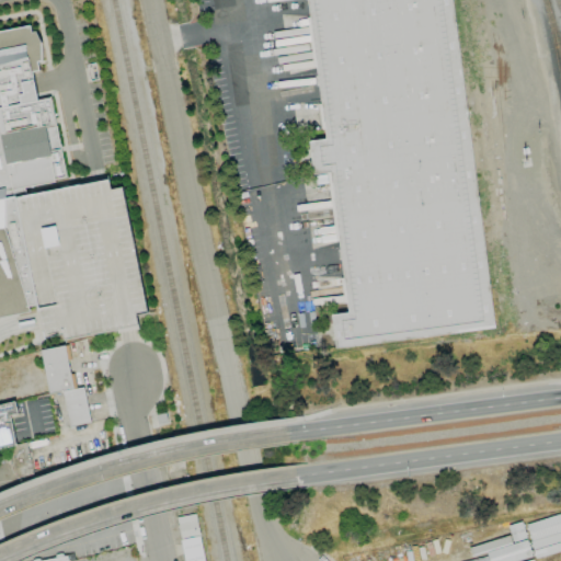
[(450,0),(493,328),(336,347),(332,317),(350,315),(331,170),(315,172),(310,141),(325,140),(308,0),(450,0)]
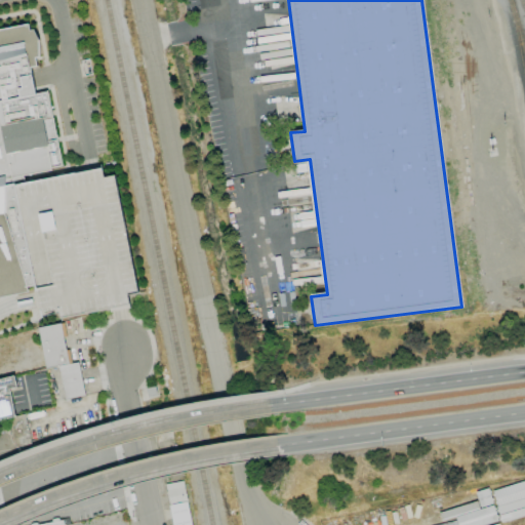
[(0,297),(27,292),(25,287),(34,285),(13,185),(23,183),(22,175),(62,167),(45,92),(35,94),(29,68),(36,67),(34,57),(38,57),(37,40),(33,30),(29,31),(28,25),(0,30),(0,297)]
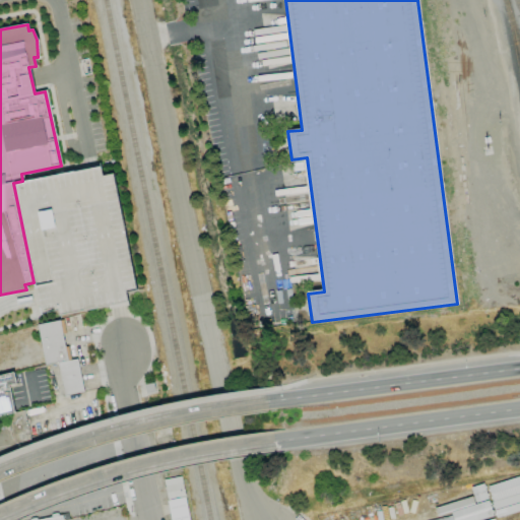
[(102,178),(100,166),(88,168),(22,181),(13,183),(34,282),(36,296),(40,317),(58,313),(59,319),(116,307),(127,305),(123,286),(134,284),(112,176),(102,178)]
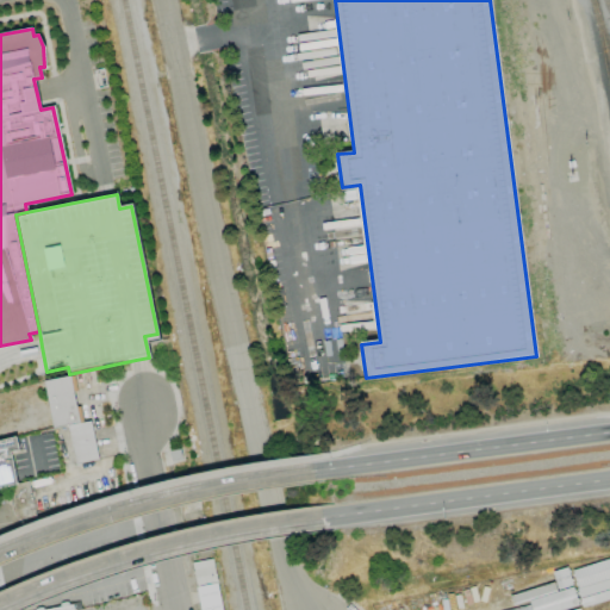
[(44,380),(53,428),(67,424),(74,464),(97,460),(91,421),(79,423),(70,375),(44,380)]
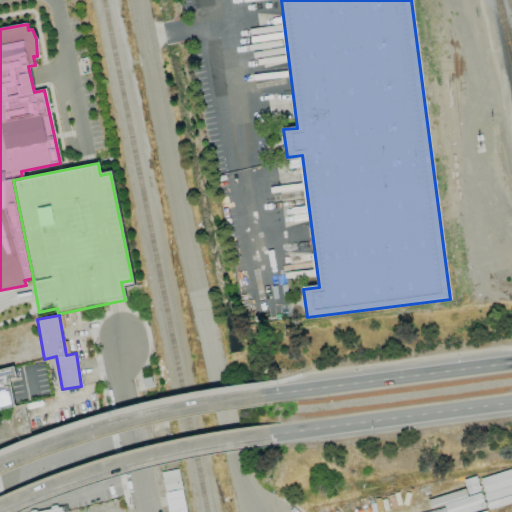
[(0,369),(0,409),(14,407),(8,380),(15,378),(13,367),(0,369)]
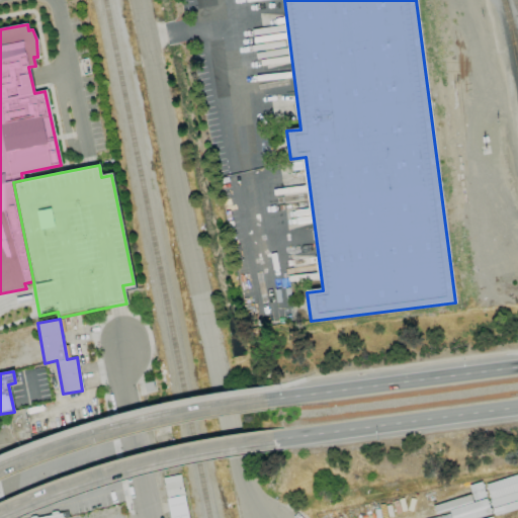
[(17,433),(34,430),(30,410),(13,413),(17,433)]
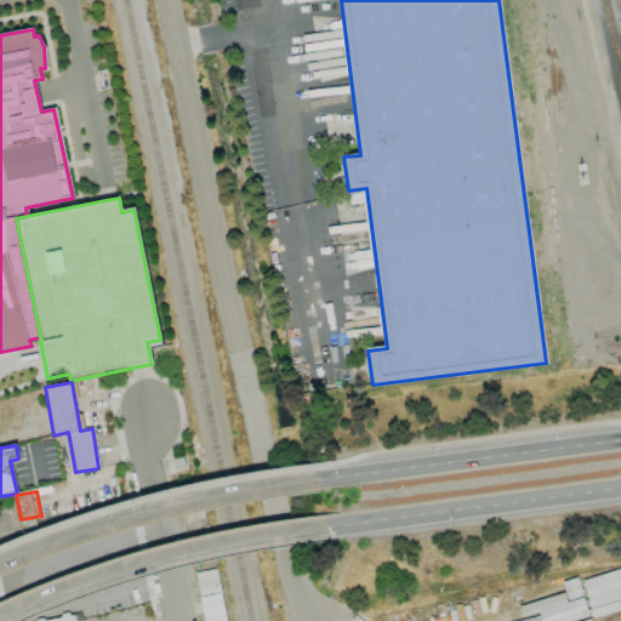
[(620,610),(620,609),(620,568),(581,581),(587,598),(587,599),(620,588),(620,610)]
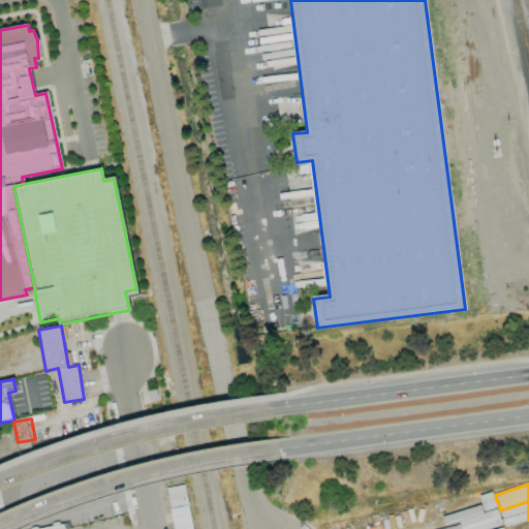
[(186,505),(184,485),(166,488),(168,507),(186,505)]
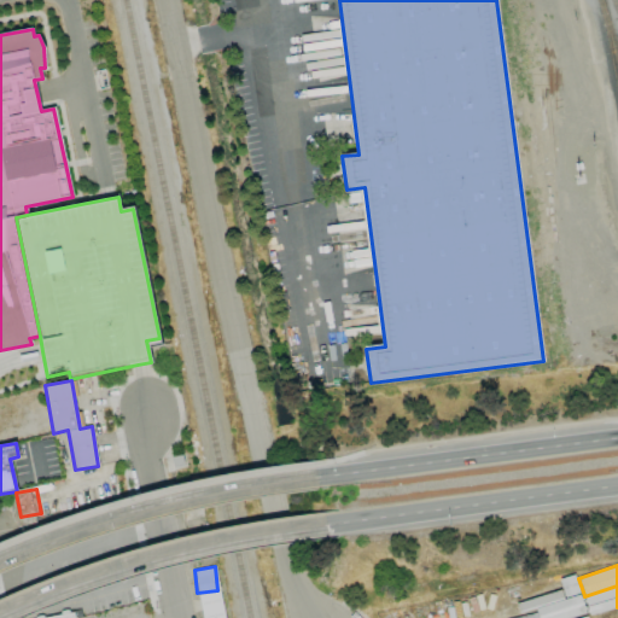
[(570,617),(583,614),(575,576),(560,578),(561,583),(572,581),(573,588),(564,590),(565,599),(488,617),(570,617)]
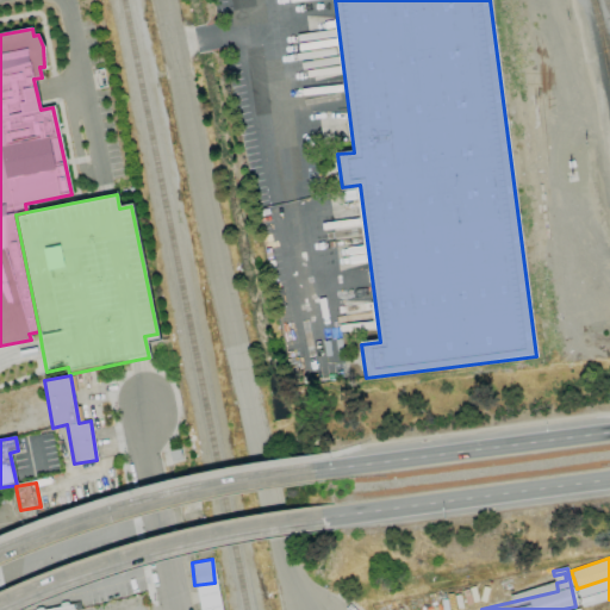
[(199,609),(221,609),(216,583),(195,587),(199,609)]
